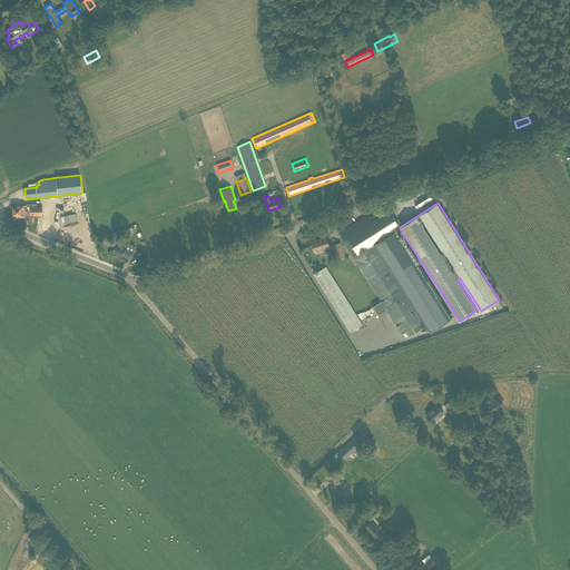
[(23,215),(27,215),(27,206),(27,205),(16,206),(16,207),(13,207),(13,215),(16,215),(16,216),(23,216),(23,215)]
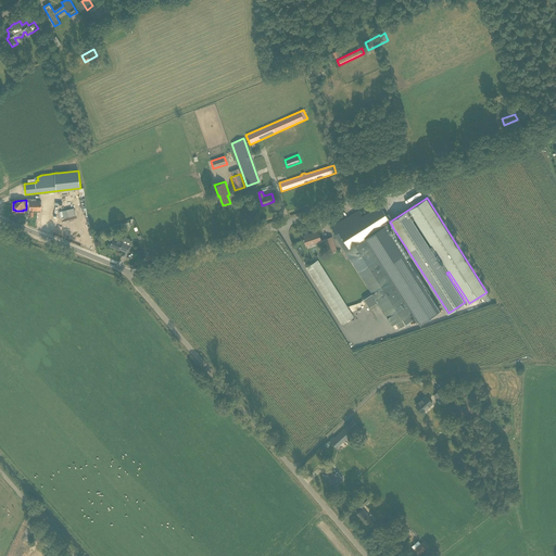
[(33,211),(41,210),(41,201),(26,201),(26,210),(29,210),(29,216),(33,216),(33,211)]
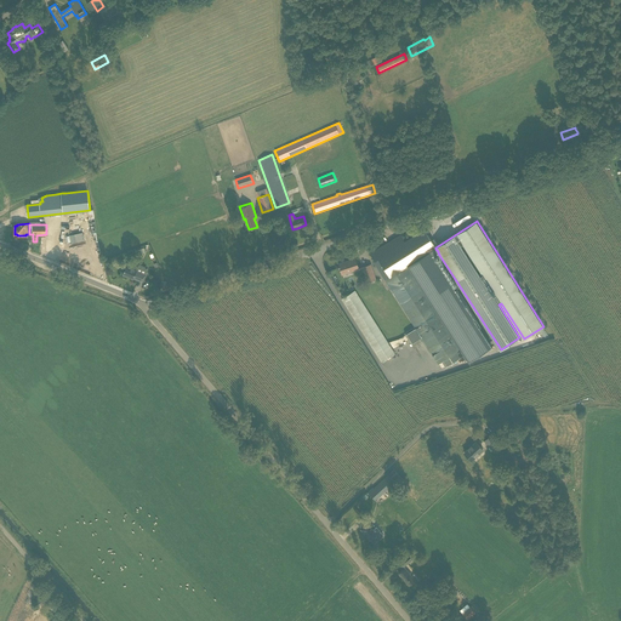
[(461,349),(427,297),(431,295),(410,263),(412,262),(429,252),(436,249),(436,248),(425,229),(402,244),(397,237),(374,252),(370,255),(375,261),(374,262),(415,326),(404,334),(411,343),(421,337),(438,364),(442,362),(445,366),(461,357),(457,352),(461,349)]
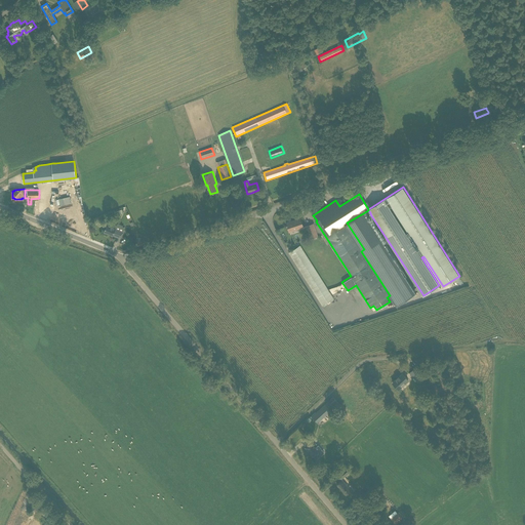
[(62,205),(72,203),(70,196),(59,199),(62,205)]
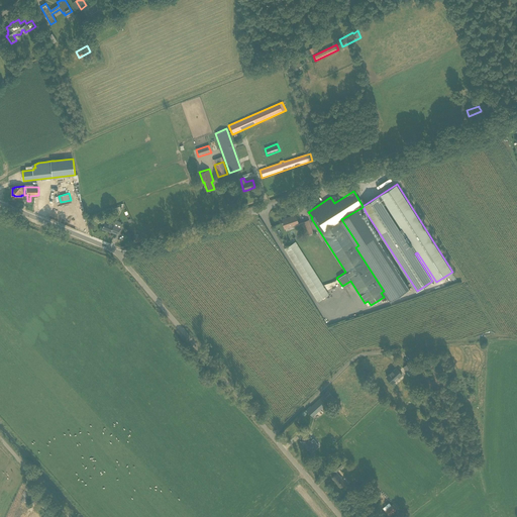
[(343,218),(341,219),(358,245),(355,247),(384,291),(381,293),(384,297),(386,295),(390,301),(409,289),(399,273),(400,272),(381,241),(380,242),(362,214),(360,212),(365,210),(365,209),(363,207),(357,210),(343,218)]
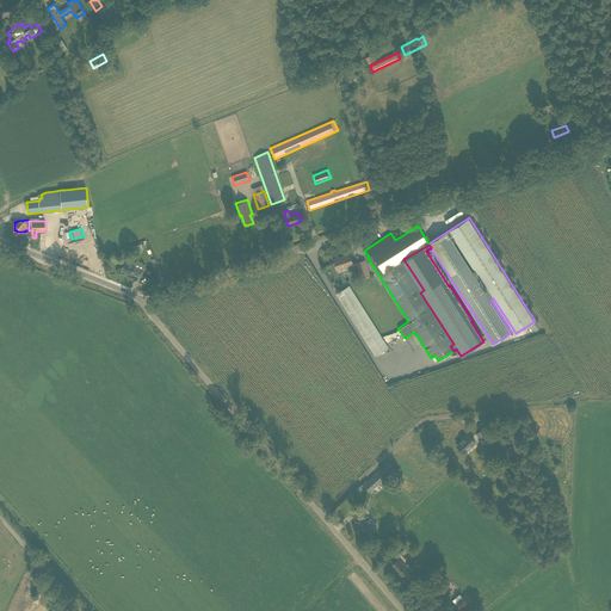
[(333,261),(335,266),(337,271),(353,266),(350,254),(341,257),(343,259),(334,261),(333,261)]
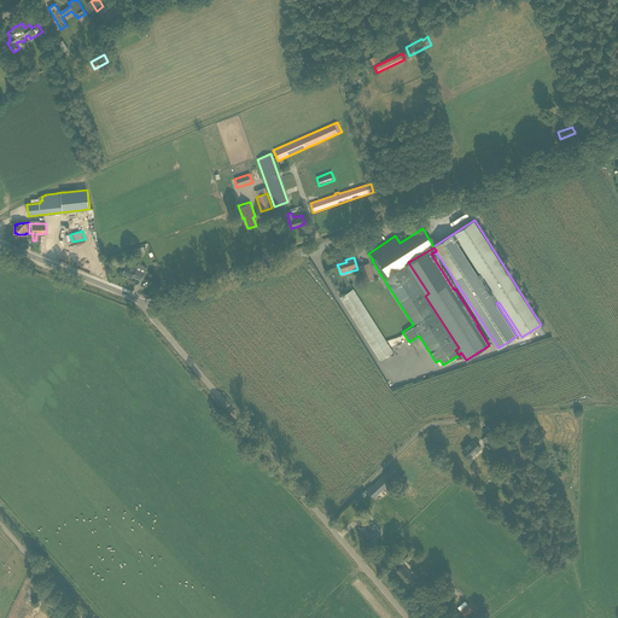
[(369,262),(361,266),(366,281),(374,278),(369,262)]
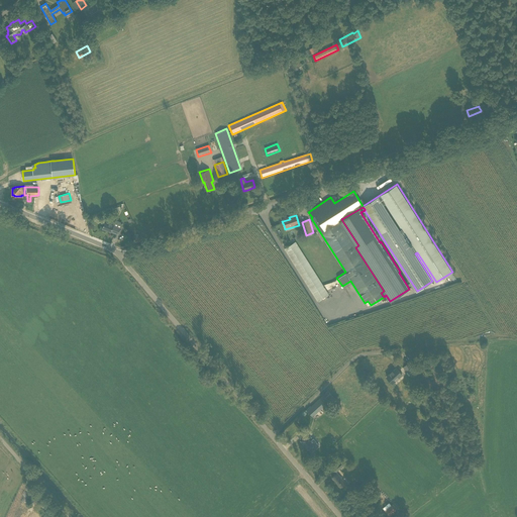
[(105,221),(104,224),(102,228),(111,232),(111,231),(119,235),(121,228),(113,225),(113,224),(105,221)]
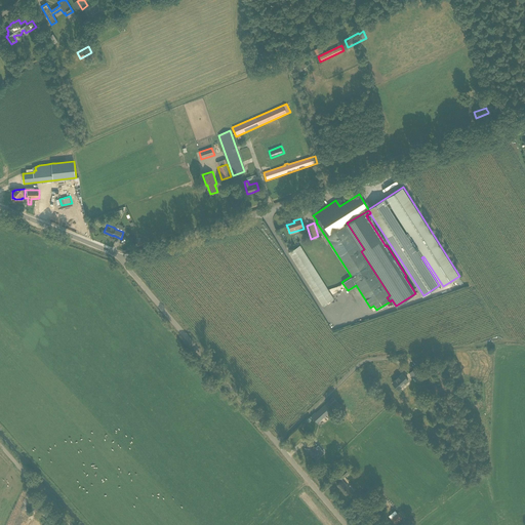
[(300,246),(289,253),(322,307),(333,299),(300,246)]
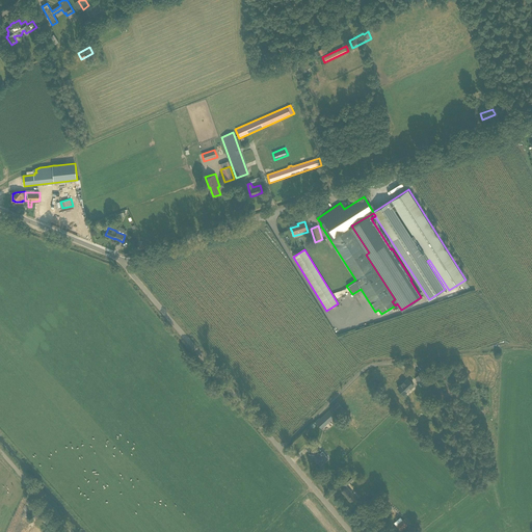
[(416,377),(424,386),(431,378),(424,370),(422,372),(421,372),(416,377)]
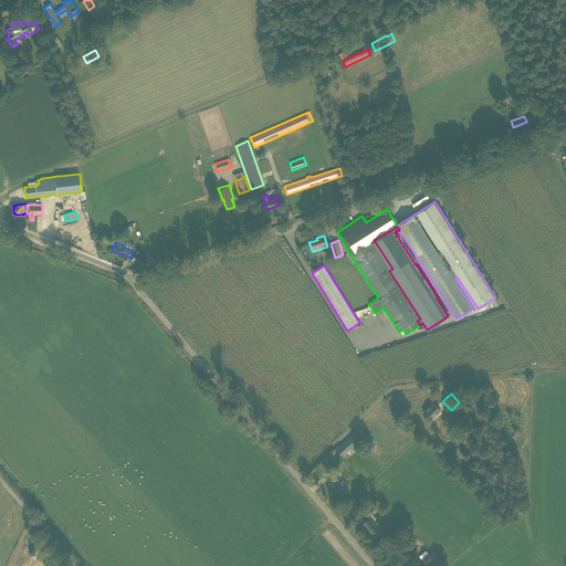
[(433,402),(423,412),(430,420),(440,410),(433,402)]
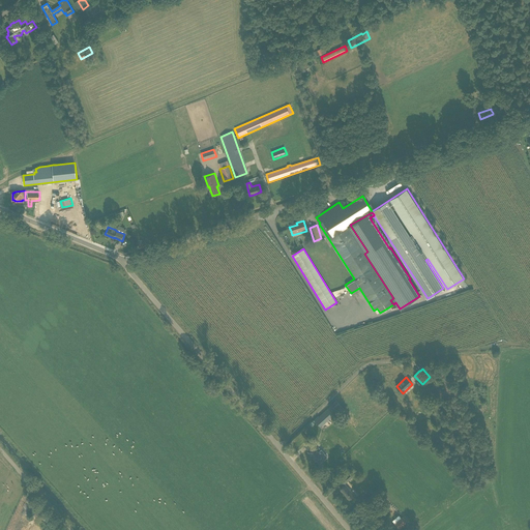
[(319,417),(315,420),(318,422),(321,419),(322,420),(324,423),(336,411),(341,415),(345,411),(340,405),(336,401),(319,417)]
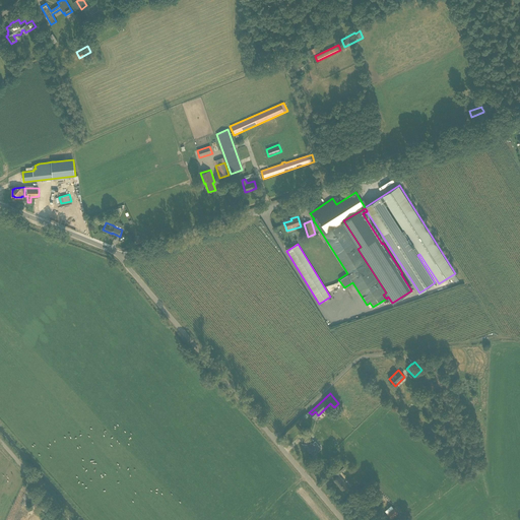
[(305,434),(300,438),(303,442),(302,442),(310,452),(311,451),(313,455),(321,448),(315,441),(312,444),(311,442),(307,438),(308,437),(305,434)]
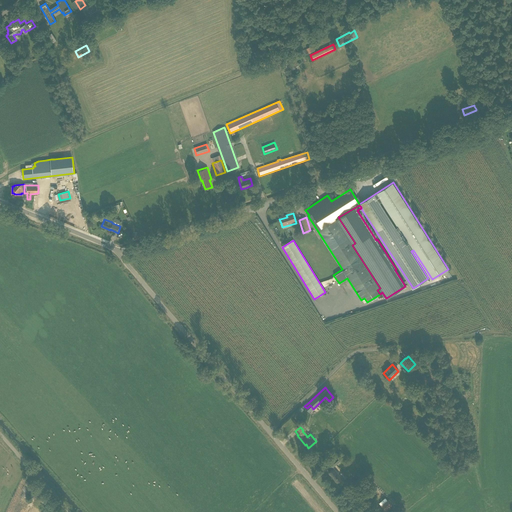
[(337,457),(329,464),(333,467),(340,461),(337,457)]
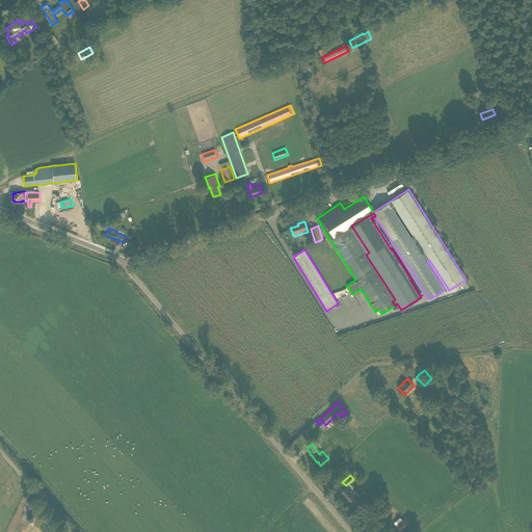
[(355,500),(358,497),(355,494),(354,495),(347,486),(342,491),(350,502),(353,499),(355,500)]
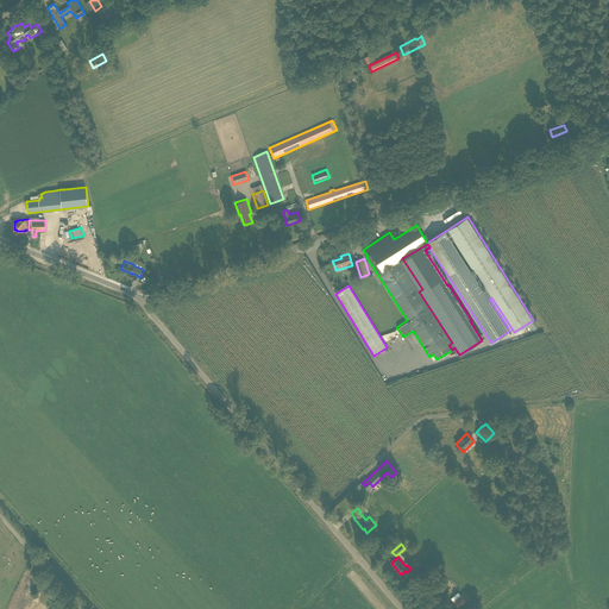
[(439,590),(447,584),(444,579),(434,586),(439,590)]
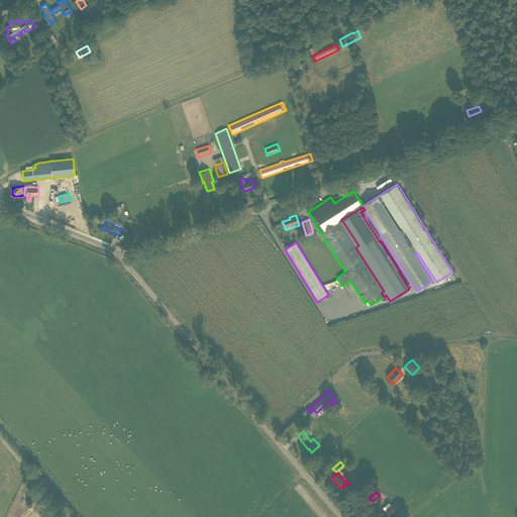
[(383,508),(390,516),(396,510),(389,503),(383,508)]
